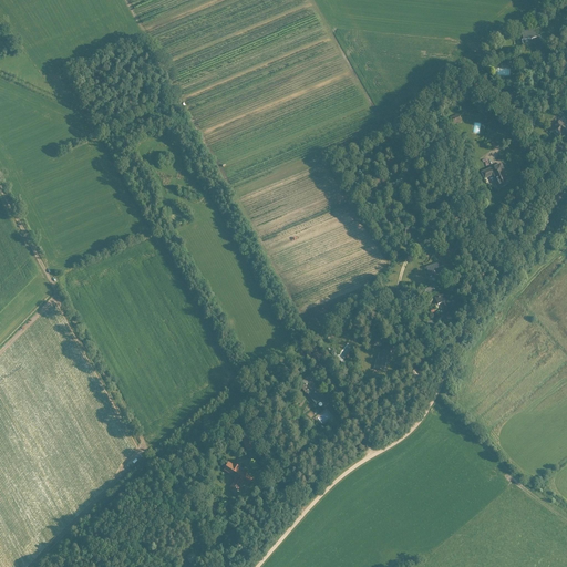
[(545,55),(542,43),(540,38),(537,38),(535,30),(529,30),(523,31),(524,41),(534,39),(538,58),(545,55)]
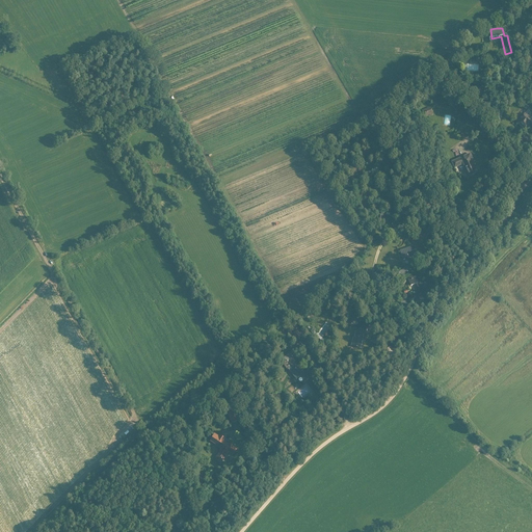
[(485,57),(481,54),(480,55),(473,58),(482,64),(485,57)]
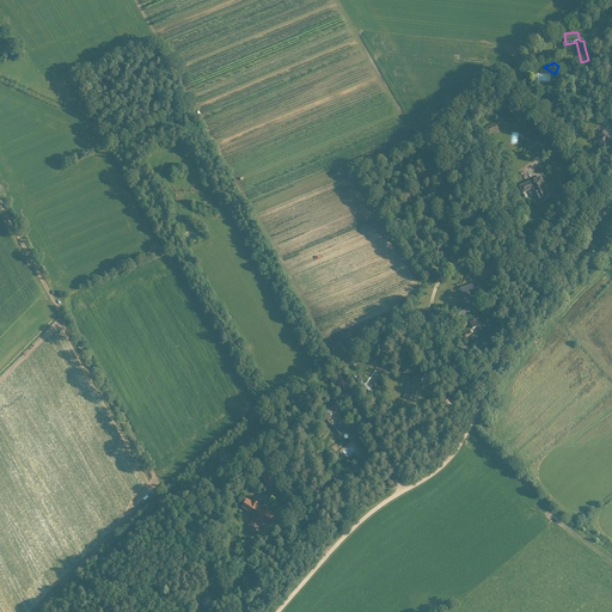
[(611,118),(610,116),(603,124),(607,128),(595,142),(604,150),(606,146),(611,150),(611,147),(611,138),(611,136),(611,132),(611,130),(611,128),(611,118)]
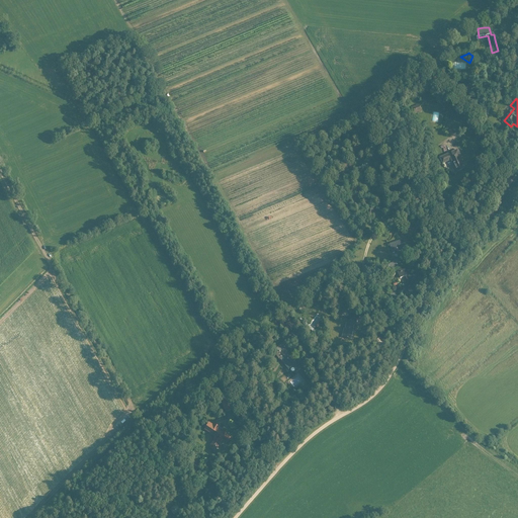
[(410,108),(413,115),(422,111),(419,104),(410,108)]
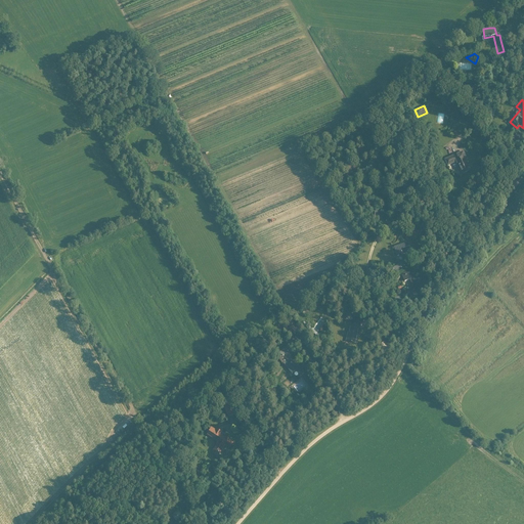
[(478,112),(475,115),(480,121),(483,117),(478,112)]
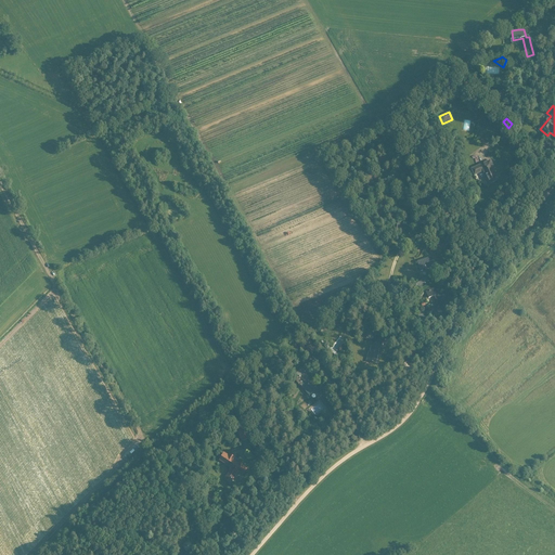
[(470,132),(472,123),(477,124),(477,120),(464,119),(464,132),(470,132)]
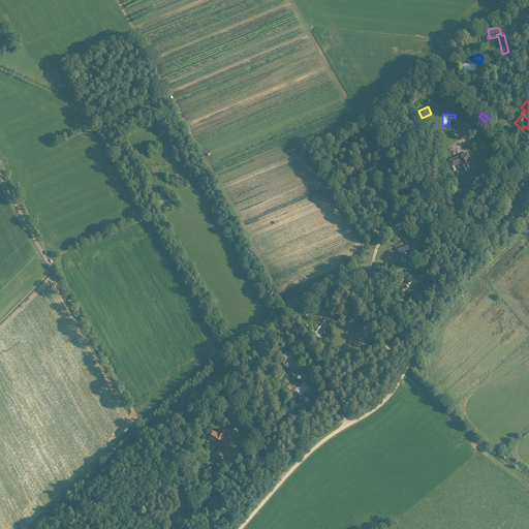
[(528,139),(523,134),(518,141),(524,146),(525,147),(527,145),(528,142),(528,139)]
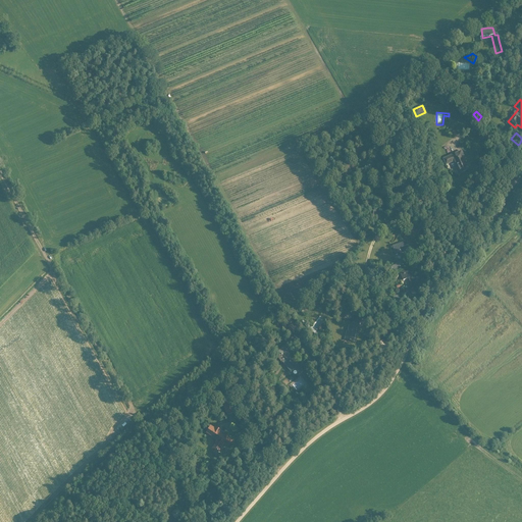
[(392,150),(387,153),(393,161),(396,165),(400,162),(398,159),(392,150)]
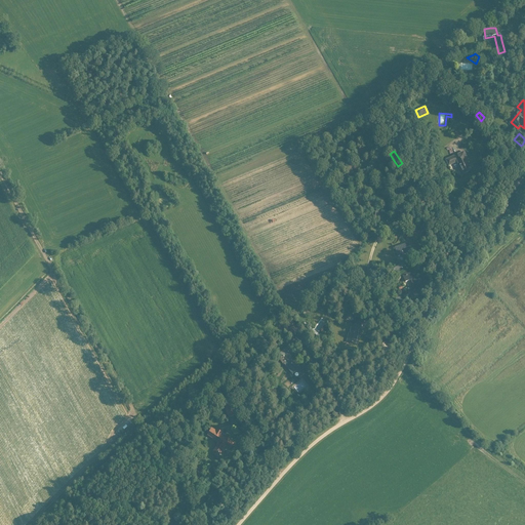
[(461,175),(463,174),(472,171),(469,166),(466,158),(467,158),(465,152),(446,160),(447,161),(449,166),(457,162),(460,169),(458,170),(461,175)]
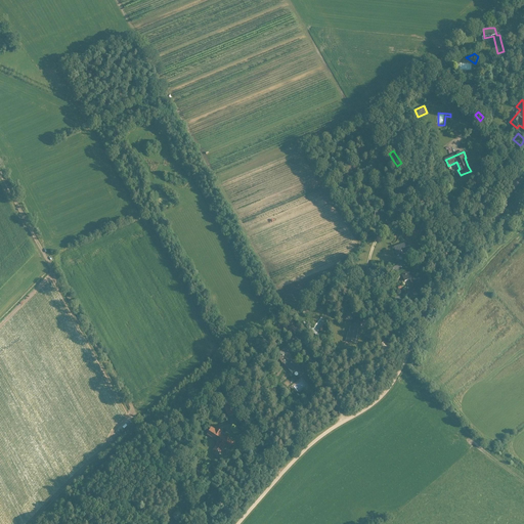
[(412,207),(405,195),(400,199),(408,210),(412,207)]
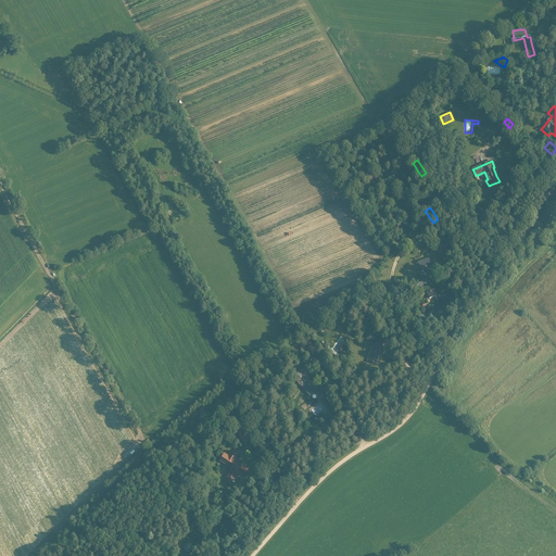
[(412,320),(415,316),(408,312),(405,316),(412,320)]
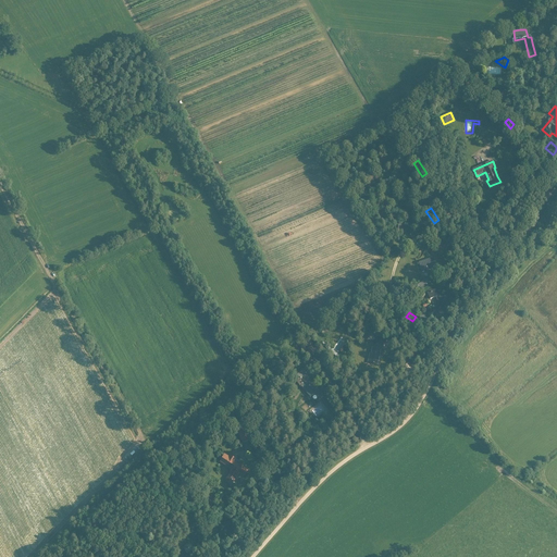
[(322,344),(321,346),(337,358),(339,357),(322,344)]
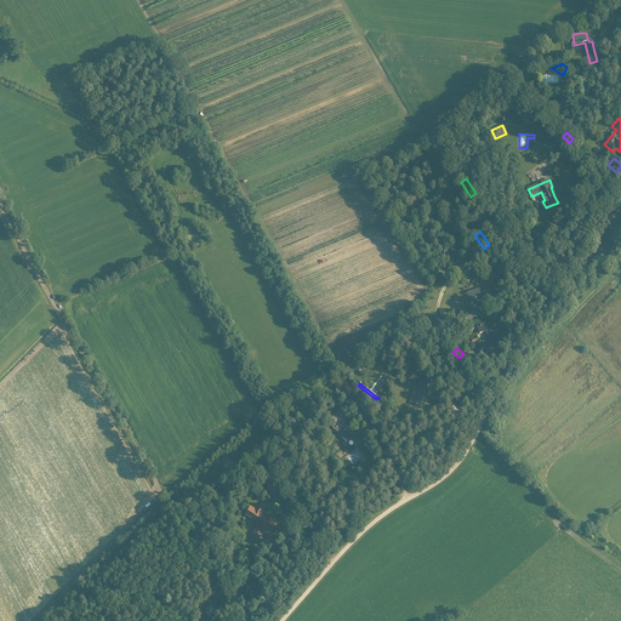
[(416,406),(419,406),(421,406),(425,389),(427,391),(428,386),(422,385),(421,383),(421,385),(420,385),(420,386),(421,386),(420,388),(416,387),(412,405),(416,406)]
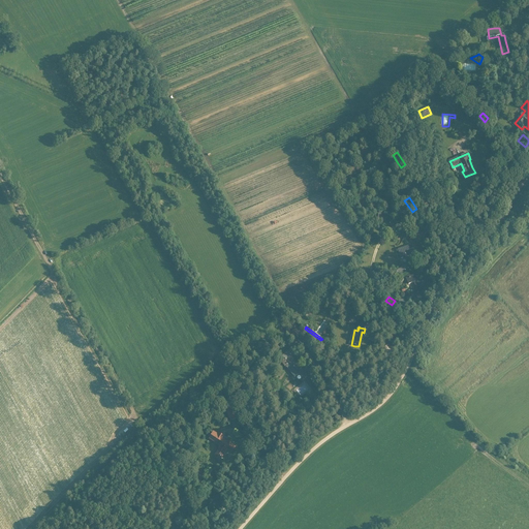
[(290,333),(294,339),(301,335),(297,329),(290,333)]
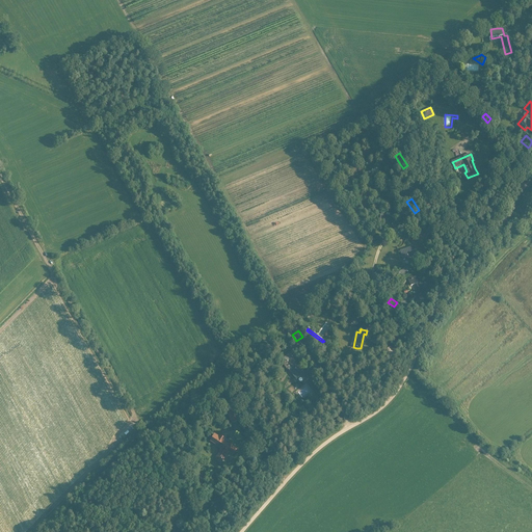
[(282,361),(285,364),(284,365),(288,371),(289,370),(291,372),(296,379),(300,376),(306,382),(310,378),(301,369),(299,365),(299,366),(297,363),(290,354),(282,361)]
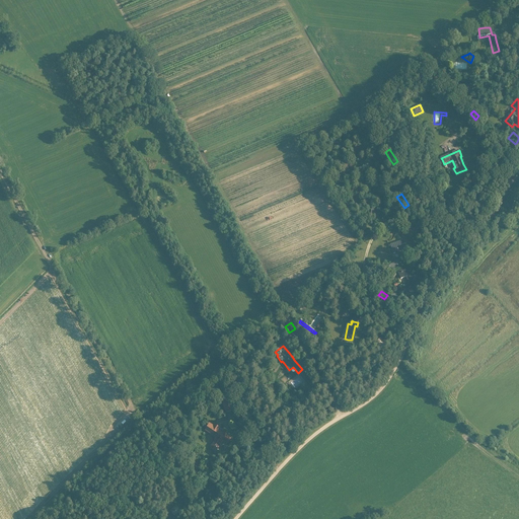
[(225,378),(220,381),(225,390),(231,387),(225,378)]
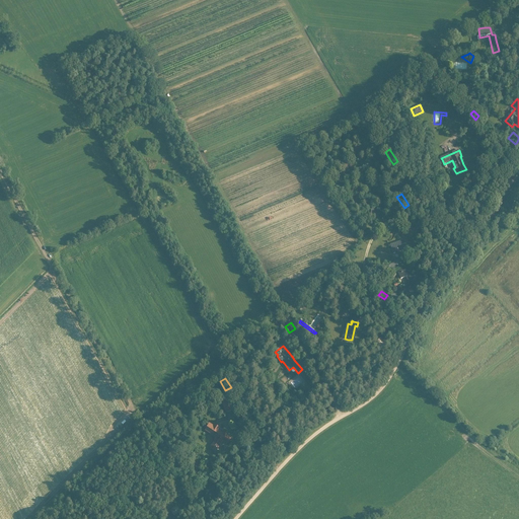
[(222,402),(227,413),(233,411),(232,408),(228,399),(222,402)]
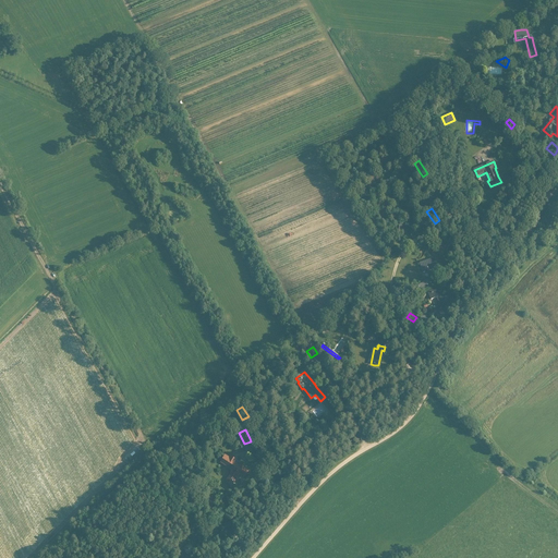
[(220,463),(233,471),(228,480),(234,484),(239,474),(244,477),(247,472),(243,469),(244,468),(241,465),(240,468),(233,463),(235,460),(230,457),(229,459),(225,456),(220,463)]
